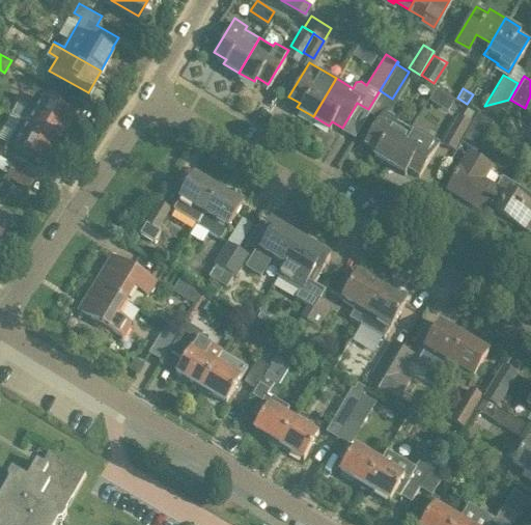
[(373,152),(389,161),(410,126),(395,117),(397,115),(386,108),(392,99),(380,90),(368,109),(380,116),(364,141),(376,147),(373,152)]
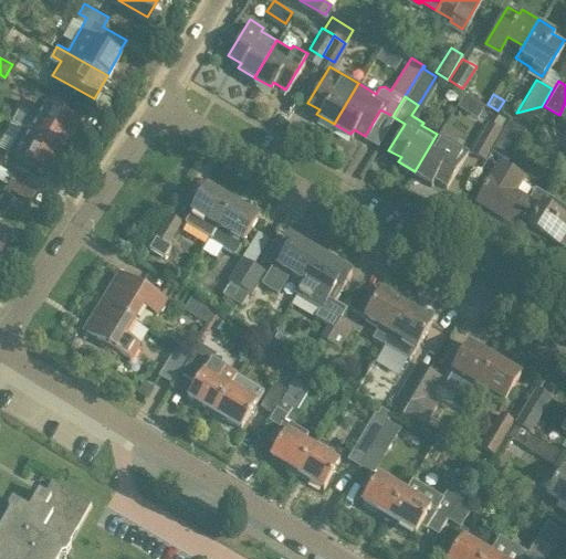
[(75,118),(38,97),(30,111),(24,107),(19,104),(12,117),(23,124),(22,124),(60,145),(75,118)]
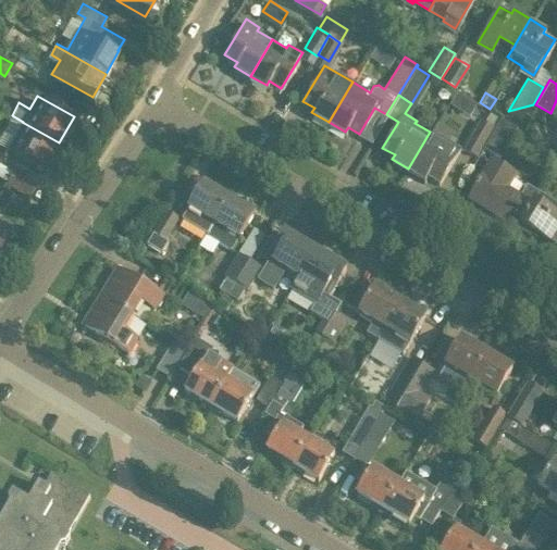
[(499,153),(517,125),(502,115),(483,144),(499,153)]
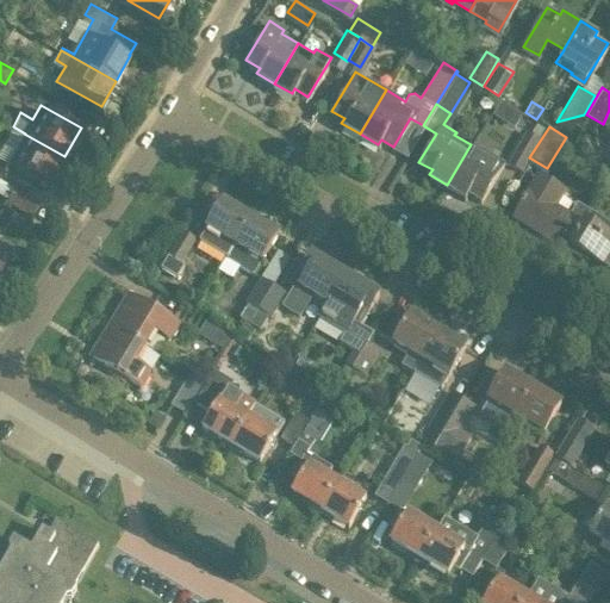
[(522,168),(540,136),(527,128),(509,160),(522,168)]
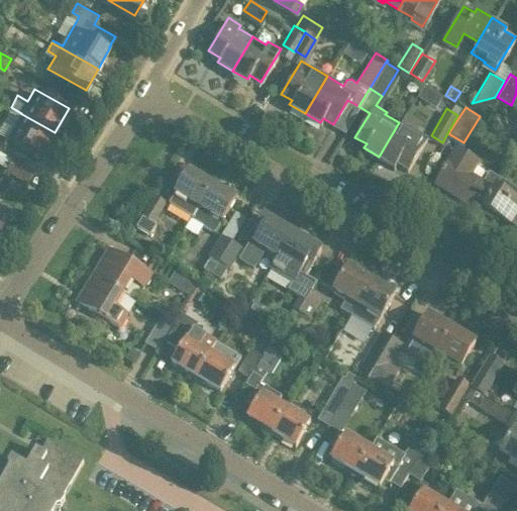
[(41,156),(55,132),(20,113),(8,136),(18,142),(41,156)]
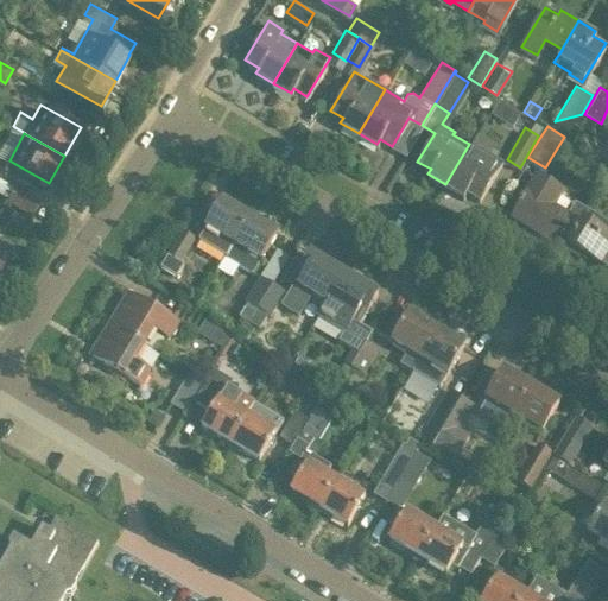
[(479,165),(464,157),(470,145),(469,144),(445,184),(463,195),(466,190),(479,197),(501,159),(487,151),(479,165)]
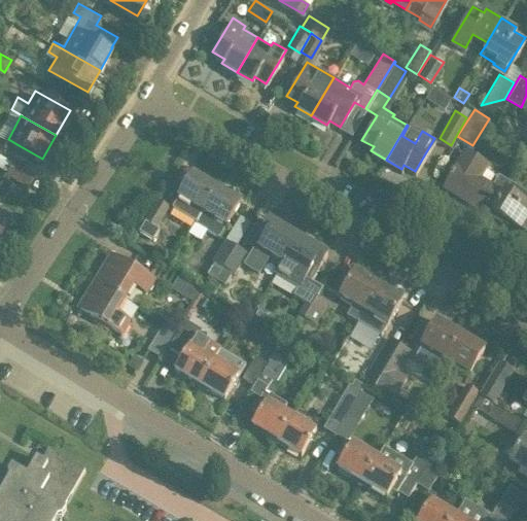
[(485,159),(464,146),(443,182),(490,210),(502,187),(508,176),(497,170),(490,181),(477,173),(485,159)]
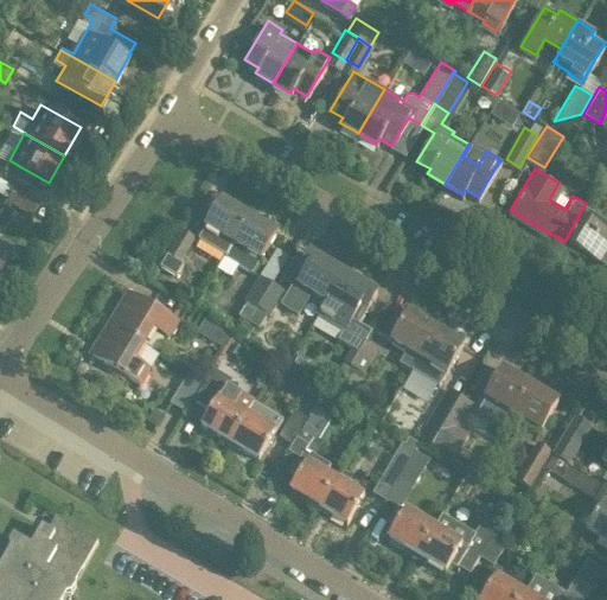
[(32,211),(39,199),(16,185),(8,197),(32,211)]
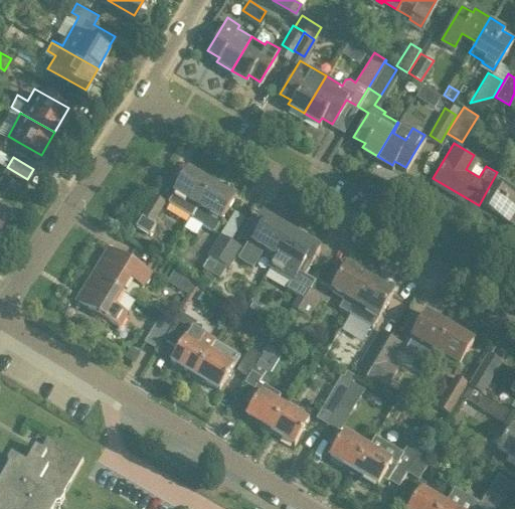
[(187,166),(167,199),(190,213),(196,203),(210,180),(187,166)]
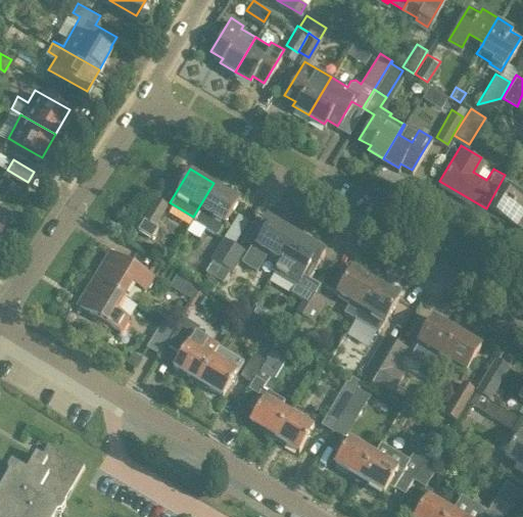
[(522,185),(505,175),(498,186),(486,208),(495,215),(497,210),(516,221),(508,235),(518,241),(522,232),(522,185)]
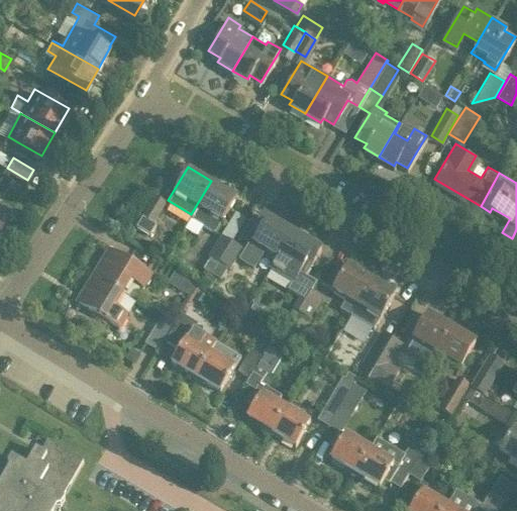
[(198,204),(191,216),(203,223),(213,229),(234,195),(211,181),(197,204),(198,204)]
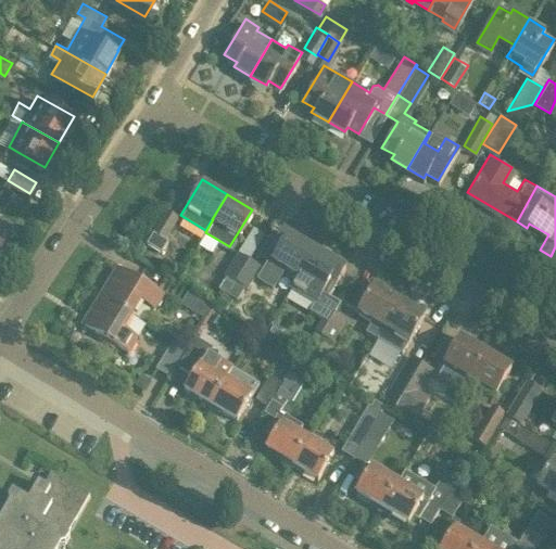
[(152,229),(153,229),(147,241),(162,250),(168,239),(164,237),(179,214),(165,206),(152,229)]
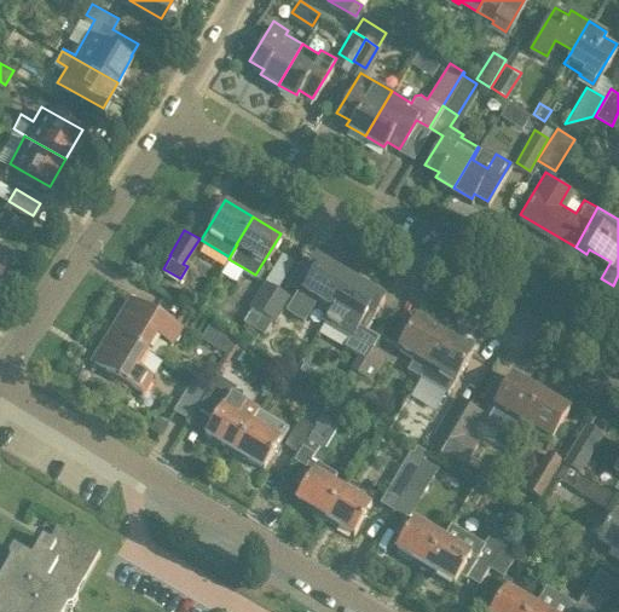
[(0,278),(13,254),(0,247),(0,278)]
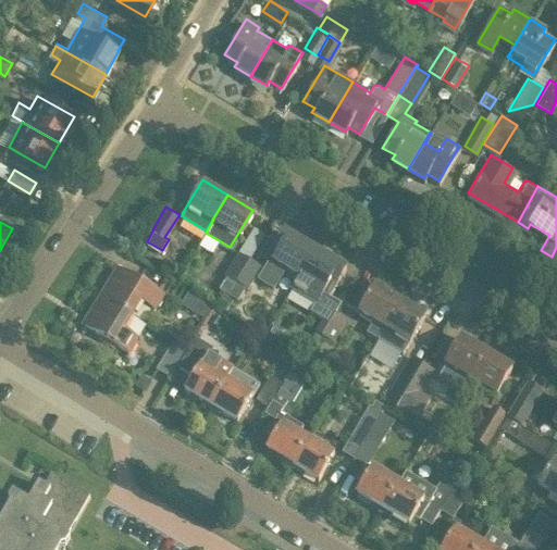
[(273,257),(271,254),(258,276),(273,285),(284,266),(296,274),(297,272),(313,246),(284,228),(275,242),(280,246),(273,257)]
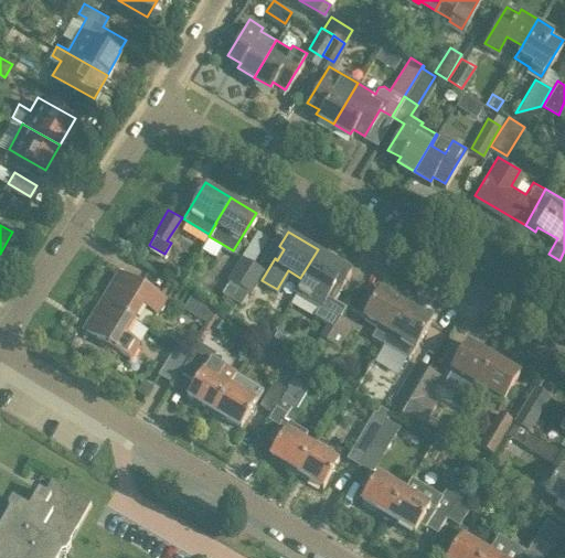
[(301,276),(300,278),(302,279),(297,289),(320,303),(315,313),(330,322),(322,335),(326,336),(340,314),(345,304),(334,298),(351,270),(342,265),(318,249),(301,276)]
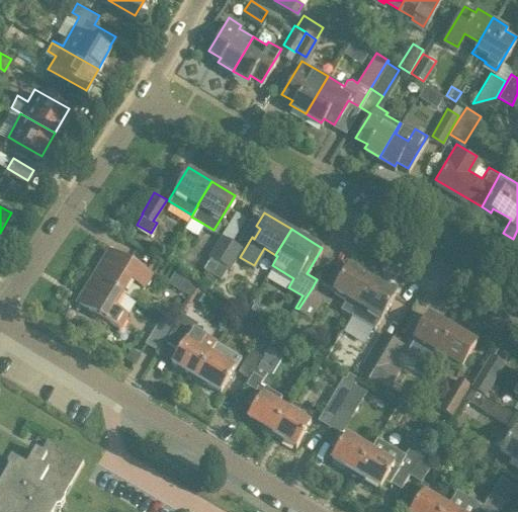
[(211,271),(232,239),(222,233),(208,253),(210,255),(203,265),(211,271)]
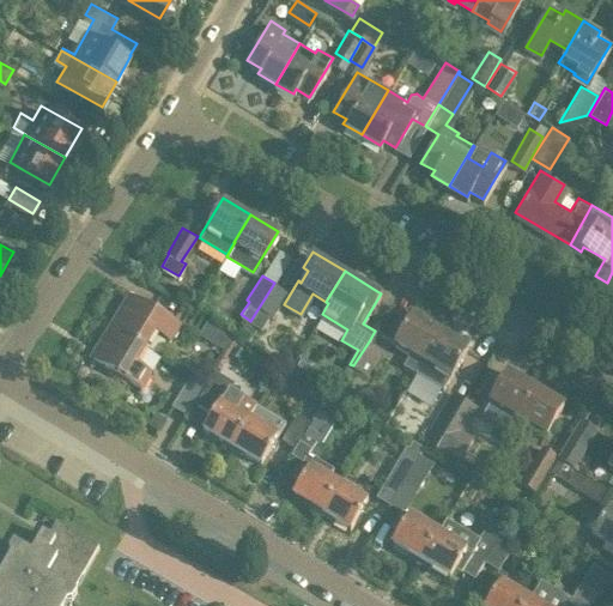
[(272,314),(286,290),(274,283),(250,321),(261,327),(269,314),(272,314)]
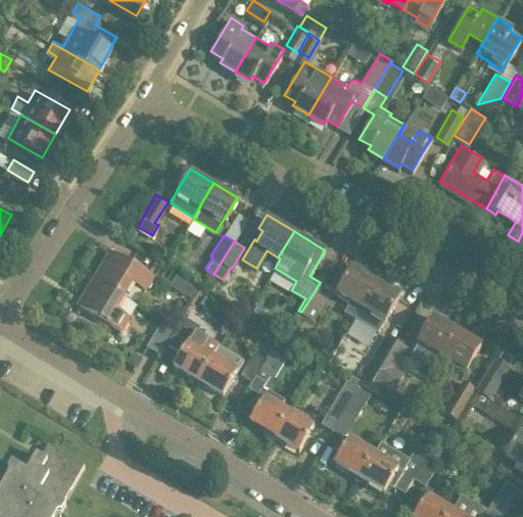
[(143,287),(151,275),(108,249),(93,276),(123,293),(131,279),(143,287)]
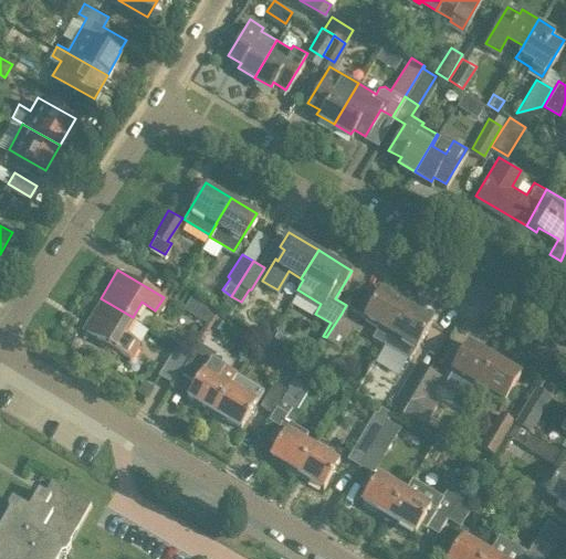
[(406,303),(380,287),(374,299),(367,295),(358,310),(364,315),(378,323),(371,335),(383,341),(406,303)]
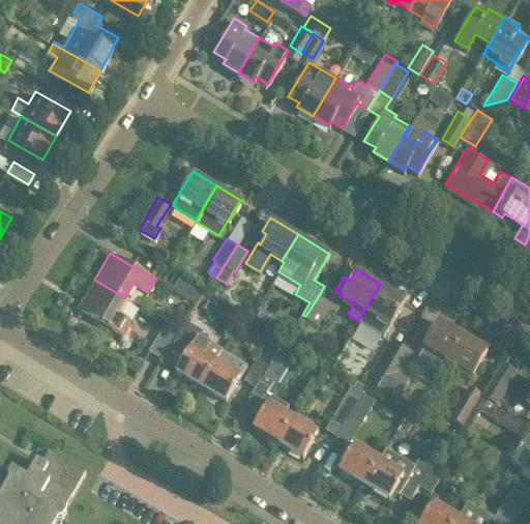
[(202,289),(179,274),(172,287),(195,300),(202,289)]
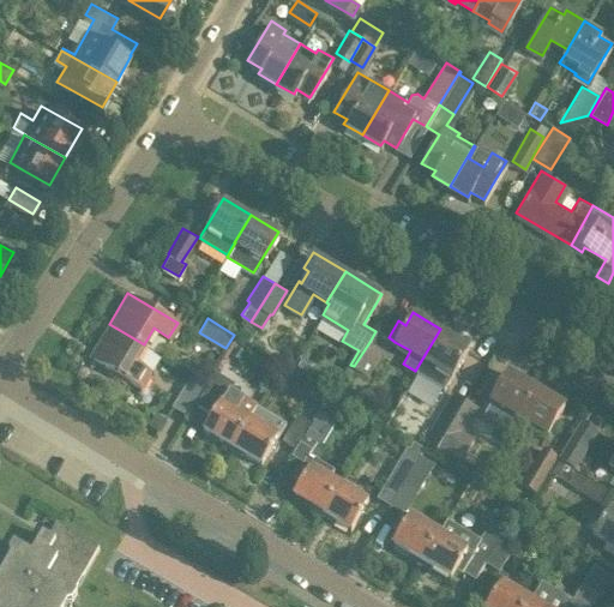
[(140,385),(149,371),(134,361),(144,344),(109,324),(90,354),(140,385)]
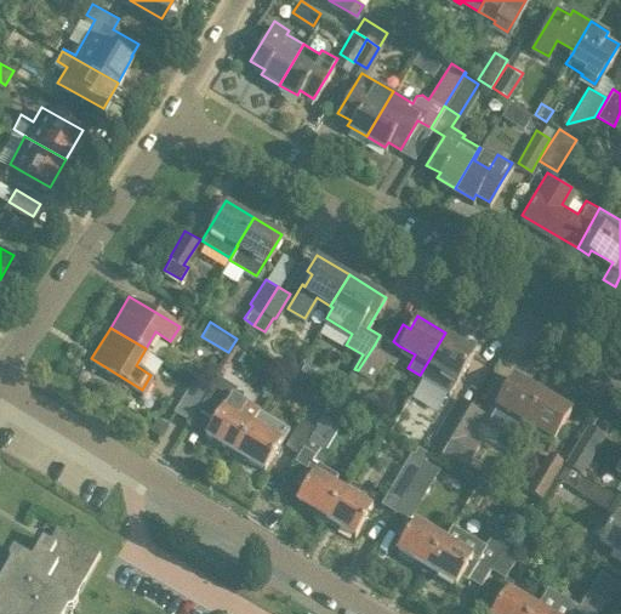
[(448,392),(455,379),(473,350),(445,333),(420,375),(448,392)]
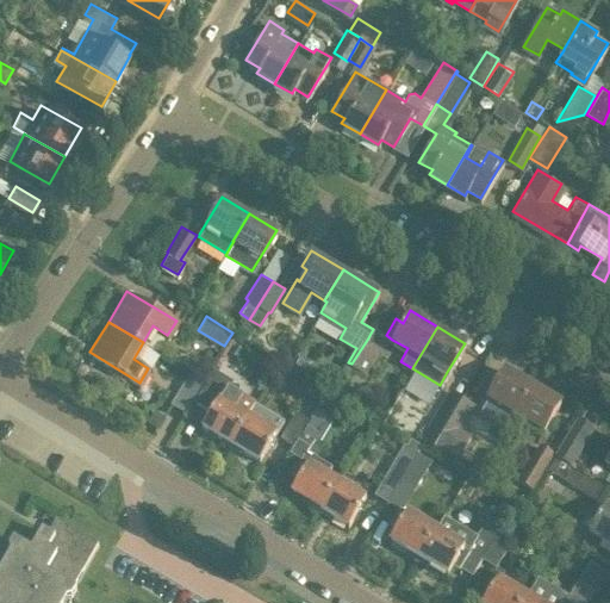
[(365,372),(379,347),(367,340),(352,364),(365,372)]
